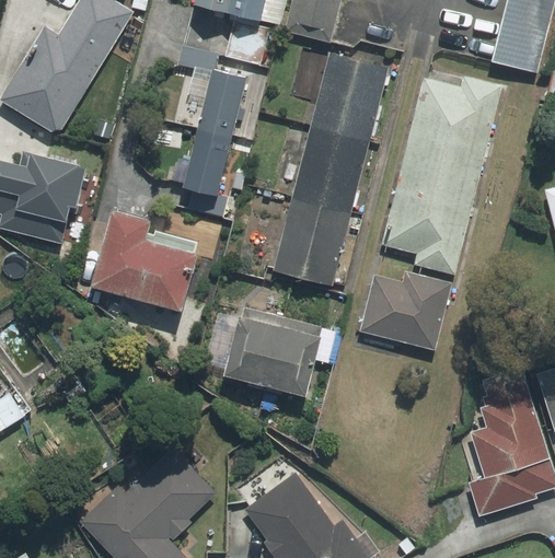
[(61,138),(105,62),(137,8),(123,0),(79,0),(58,35),(43,26),(0,100),(0,103),(61,138)]
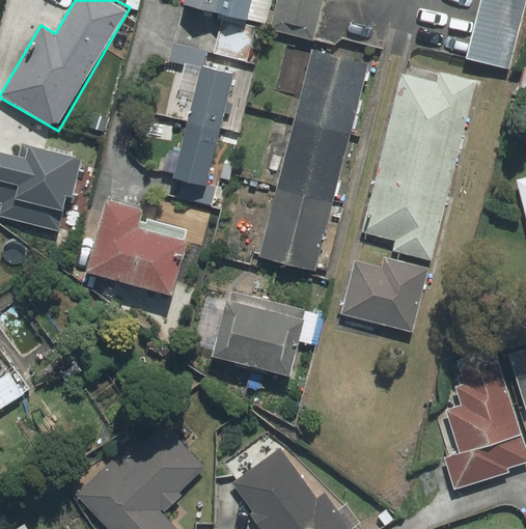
[(188,0),(188,6),(252,20),(256,0),(188,0)]
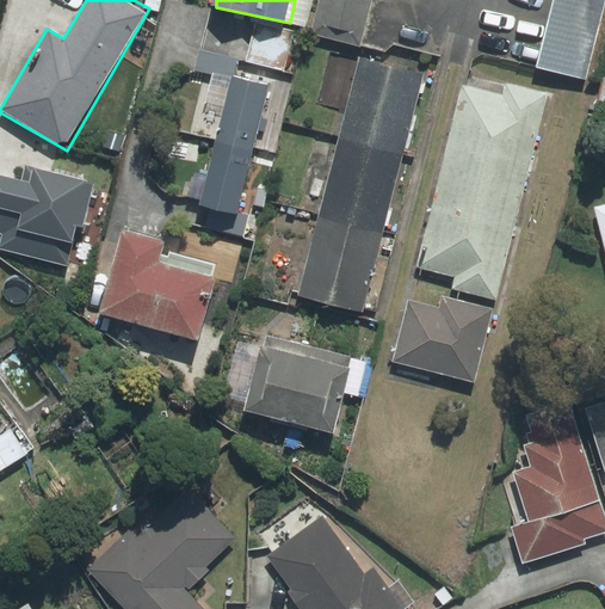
[(322,0),(318,29),(365,37),(371,0),(322,0)]
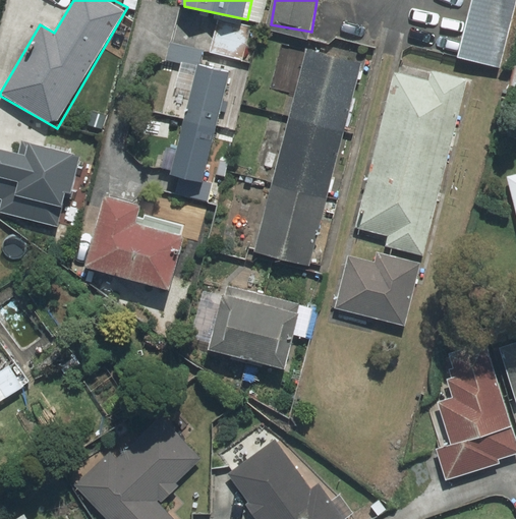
[(514,0),(470,0),(457,57),(500,67),(514,0)]
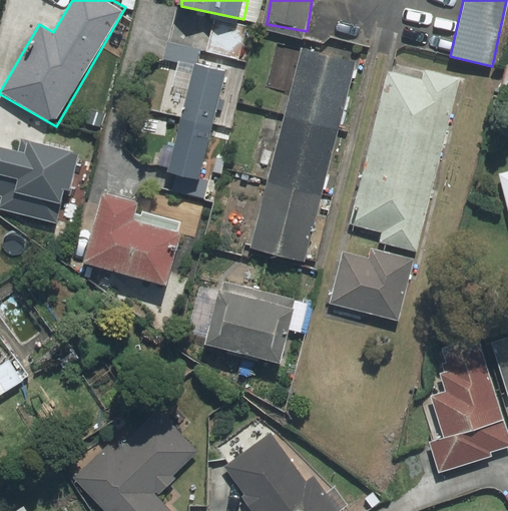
[(359,58),(303,44),(250,248),(307,263),(359,58)]
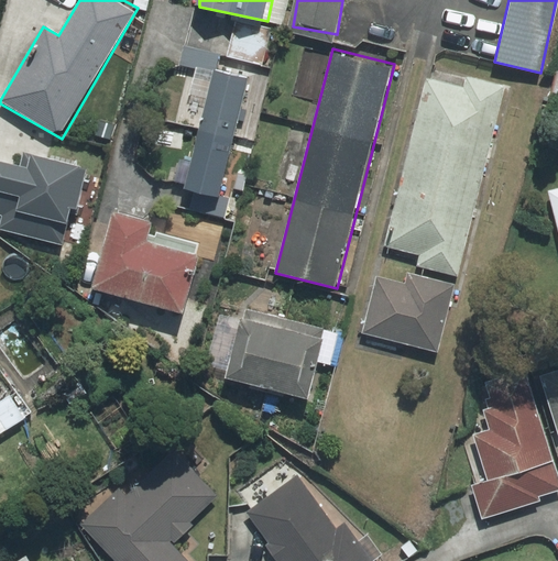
[(216,67),(195,163),(178,160),(174,183),(226,194),(251,75),(216,67)]
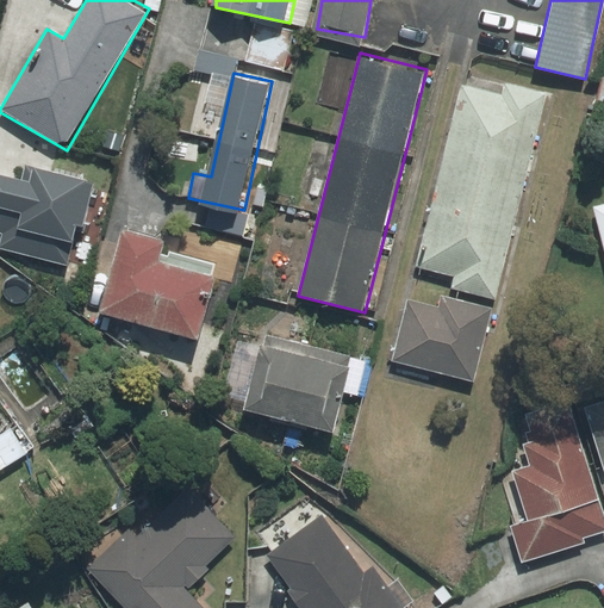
[(603,76),(601,75),(589,119),(603,122),(603,76)]
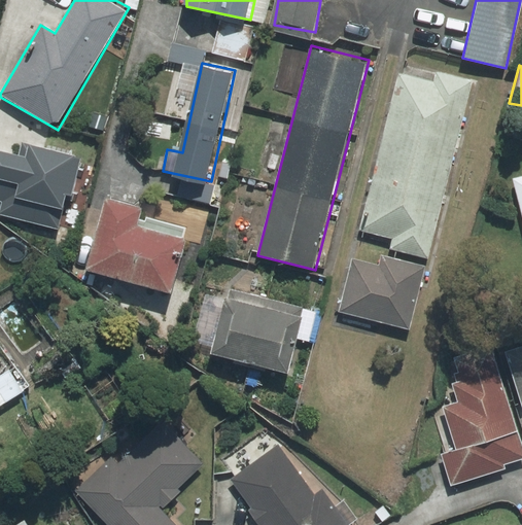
[(435,71),(432,80),(397,72),(361,229),(393,237),(390,249),(432,259),(436,243),(470,100),(474,80),(435,71)]
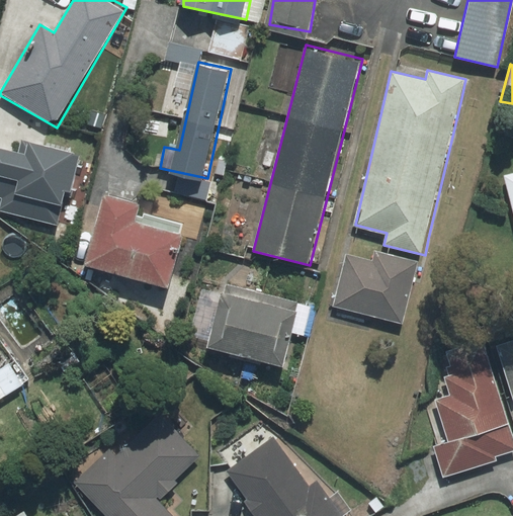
[(110,108),(89,104),(84,134),(105,138),(110,108)]
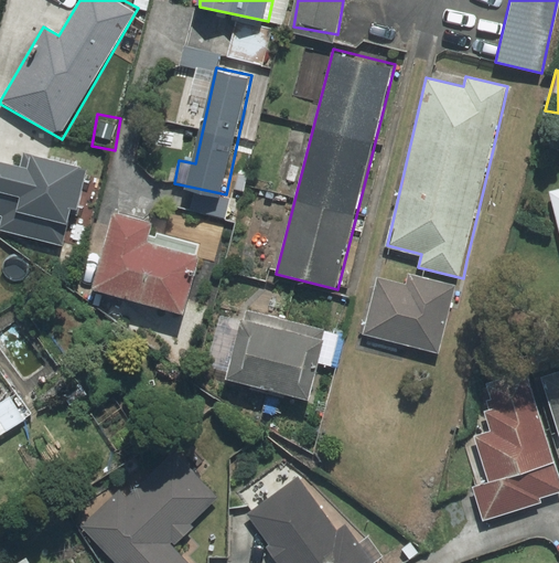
[(72,250),(92,166),(25,150),(22,161),(0,156),(0,209),(0,218),(12,221),(9,235),(72,250)]
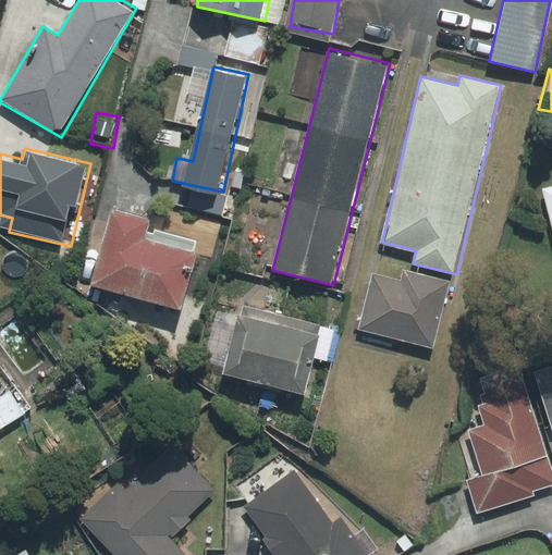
[(551,185),(541,187),(551,231),(551,185)]
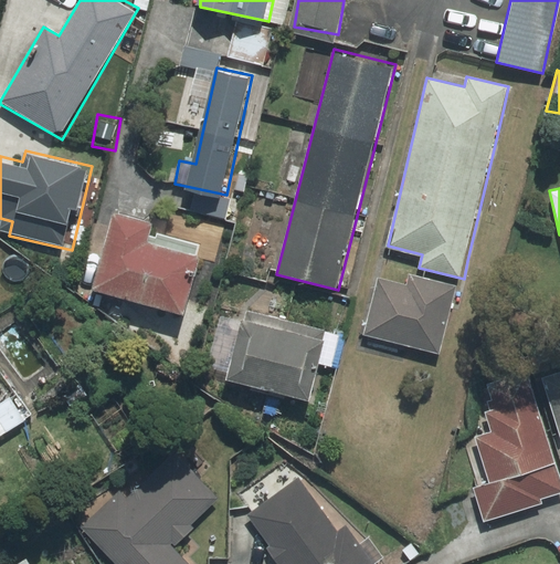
[(160,233),(164,221),(118,209),(96,289),(189,314),(208,246),(160,233)]
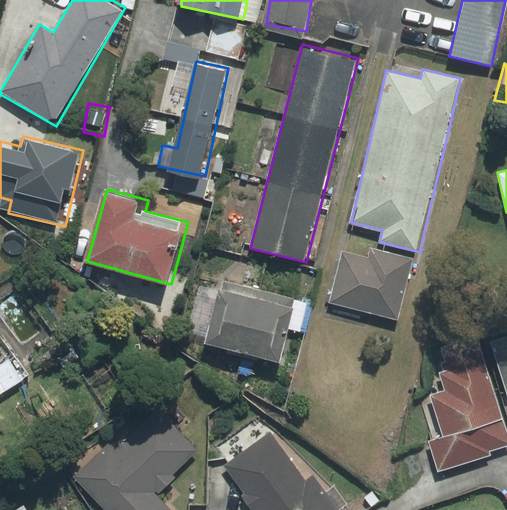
[(368,256),(342,251),(330,304),(403,320),(417,258),(370,247),(368,256)]
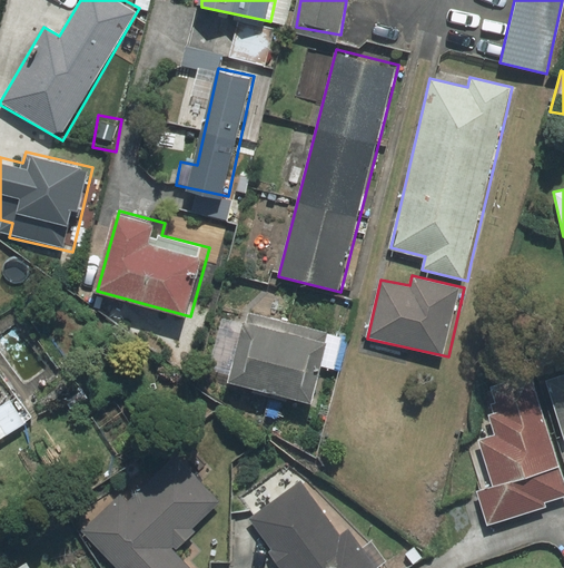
[(315,399),(323,371),(330,372),(340,334),(250,311),(246,325),(215,317),(201,370),(315,399)]
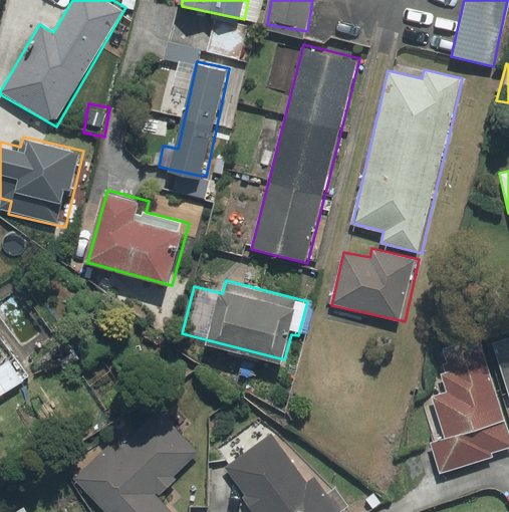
[(448,437),(430,444),(440,473),(508,449),(508,430),(477,337),(442,348),(449,367),(441,370),(448,390),(434,395),(448,437)]
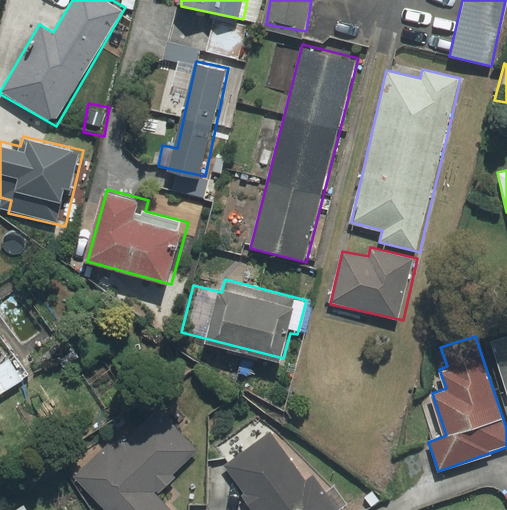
[(506,336),(491,342),(506,389),(506,336)]
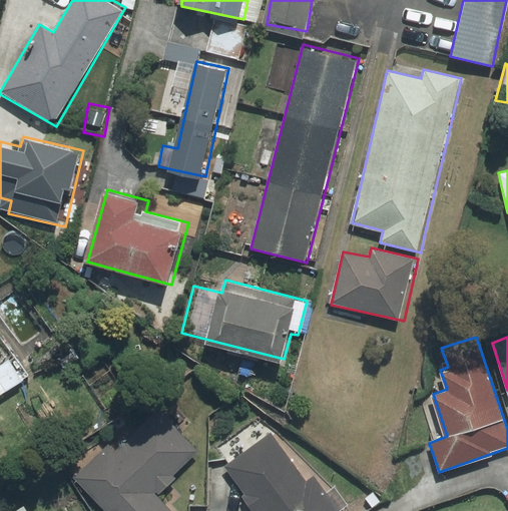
[(0,397),(25,381),(10,359),(0,366),(0,397)]
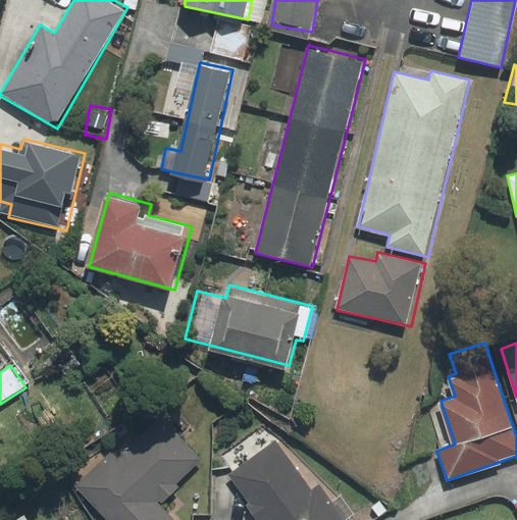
[(178,483),(203,460),(157,410),(74,486),(104,519),(176,519),(170,512),(178,505),(170,496),(181,485),(178,483)]
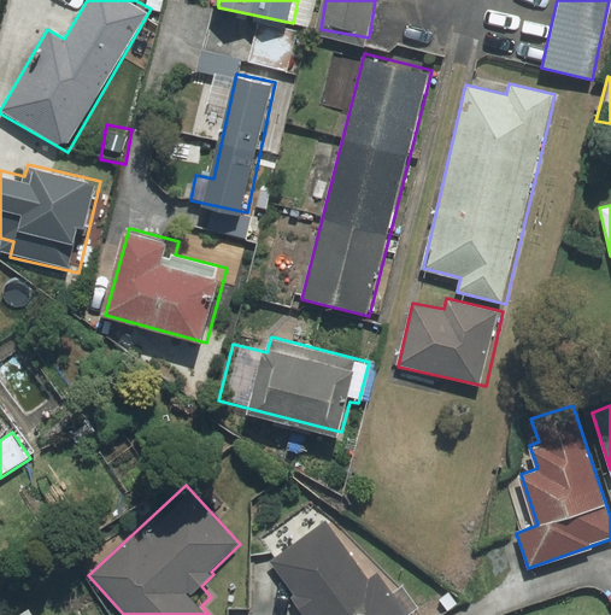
[(376,573),(374,574),(328,516),(269,563),(294,596),(287,602),(297,614),(413,614),(421,609),(403,586),(393,593),(376,573)]
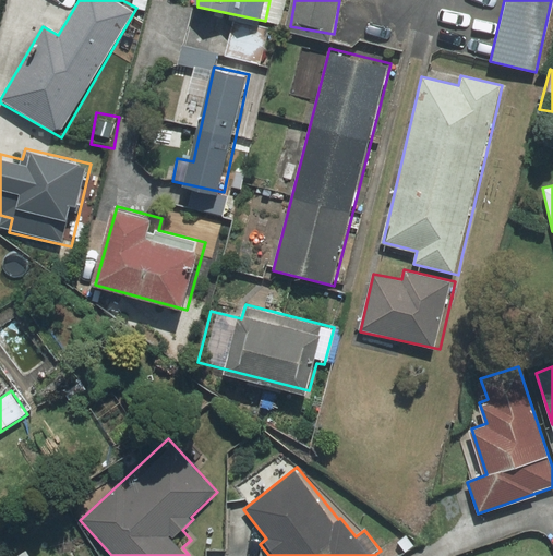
All buildings are outlined.
